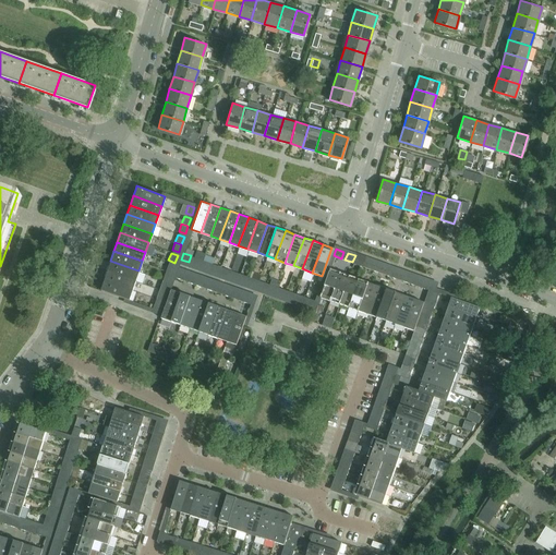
[(362,258),(355,255),(352,262),(360,265),(362,258)]
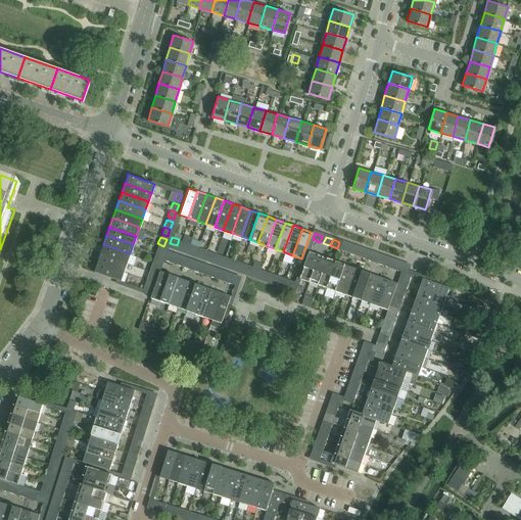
[(182,240),(180,246),(187,249),(189,243),(182,240)]
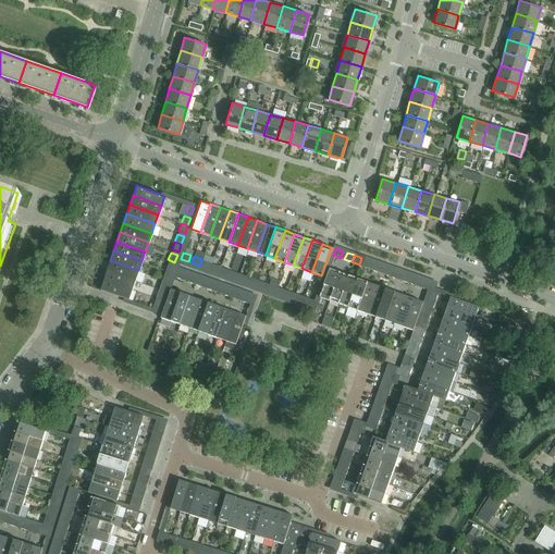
[(174,262),(168,259),(165,267),(172,270),(174,262)]
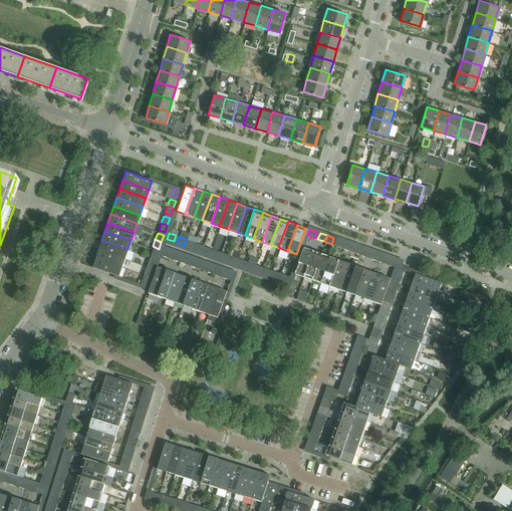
[(193,241),(186,239),(184,245),(191,247),(193,241)]
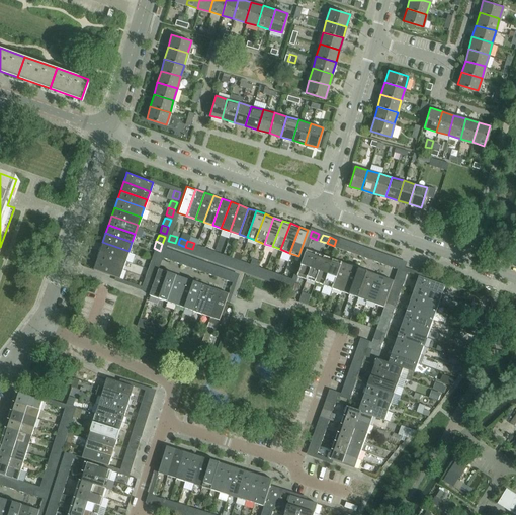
[(347,243),(340,241),(337,247),(344,249),(347,243)]
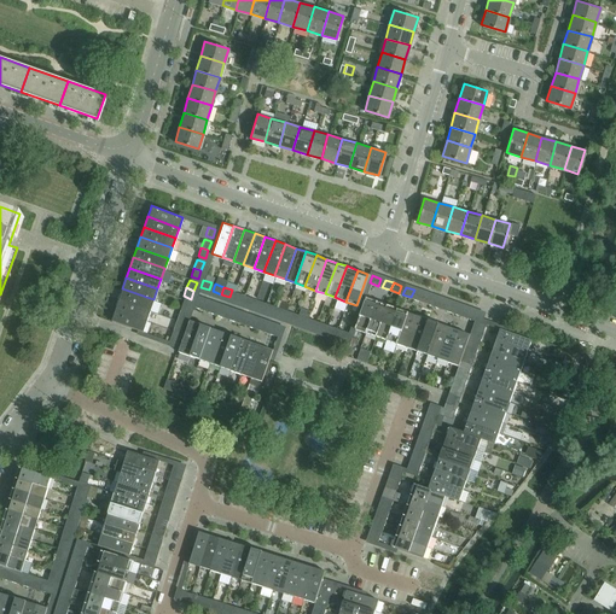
[(154,299),(122,288),(118,298),(150,309),(154,299)]
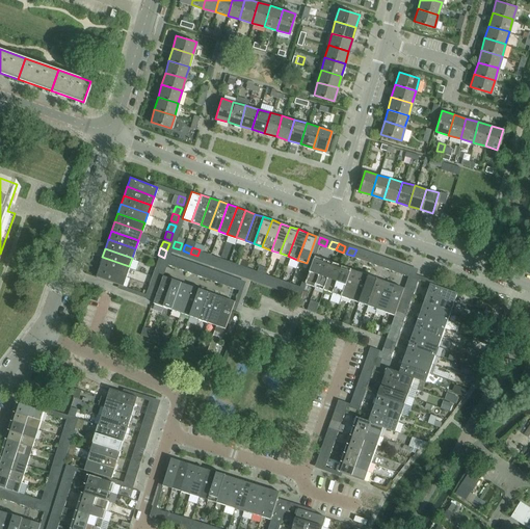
[(363,253),(356,249),(353,256),(361,259),(363,253)]
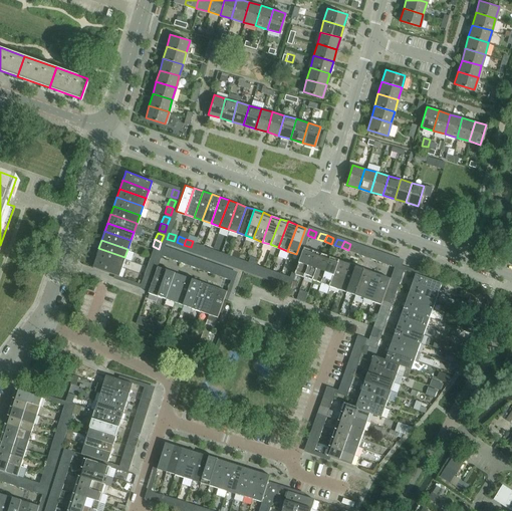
[(196,242),(194,248),(201,251),(203,245),(196,242)]
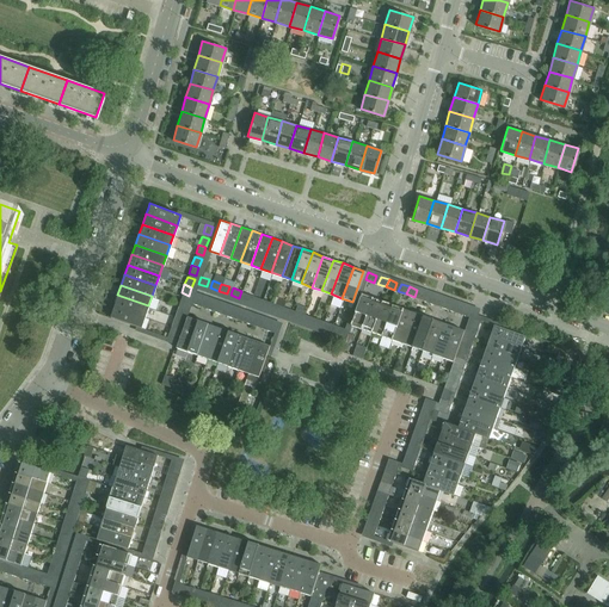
[(250,293),(241,291),(239,298),(247,301),(250,293)]
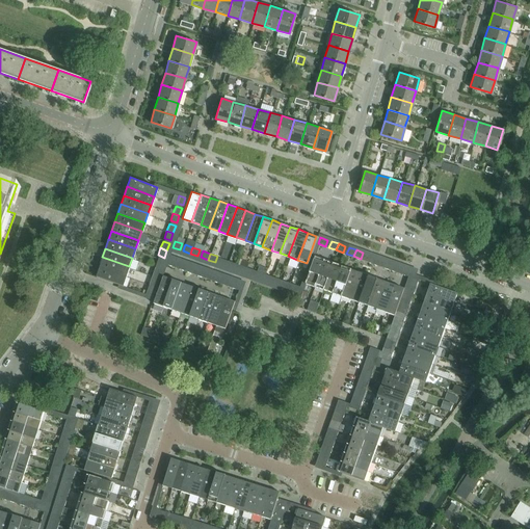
[(373,256),(366,254),(364,260),(371,262),(373,256)]
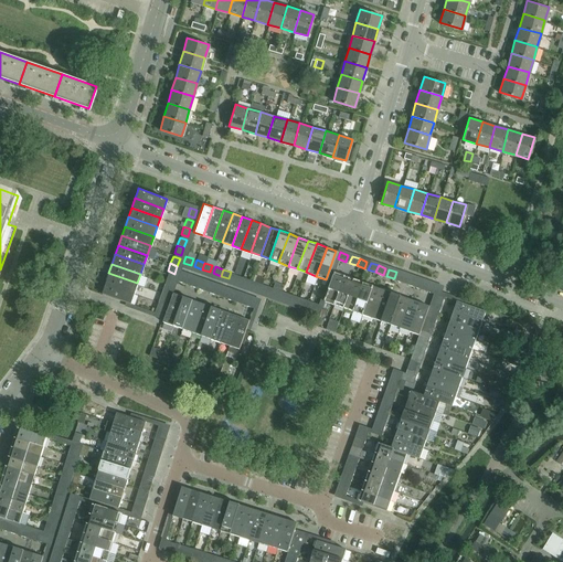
[(343,275),(333,271),(322,299),(333,304),(343,275)]
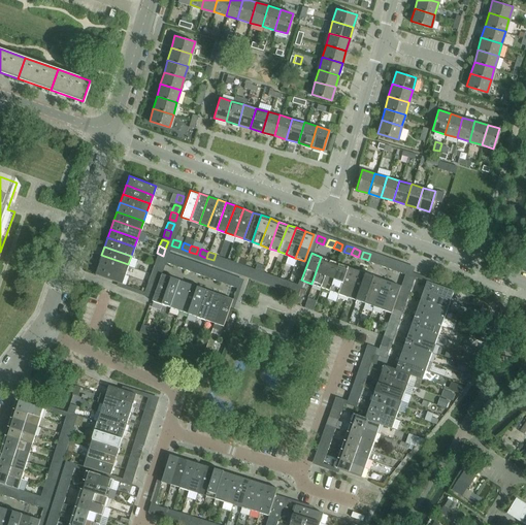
[(377,257),(370,254),(368,260),(375,263),(377,257)]
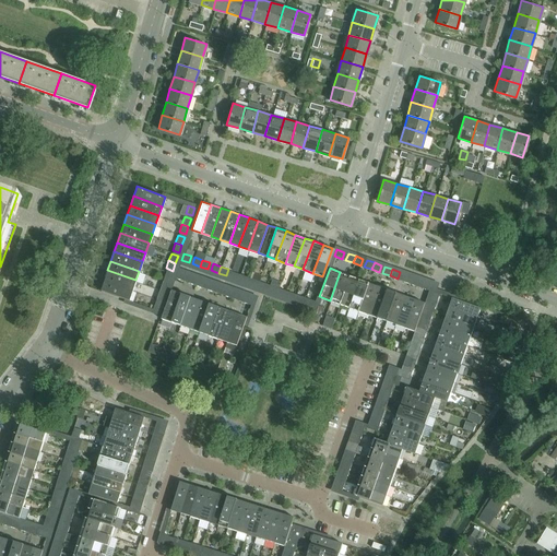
[(135,280),(107,270),(104,279),(132,290),(135,280)]
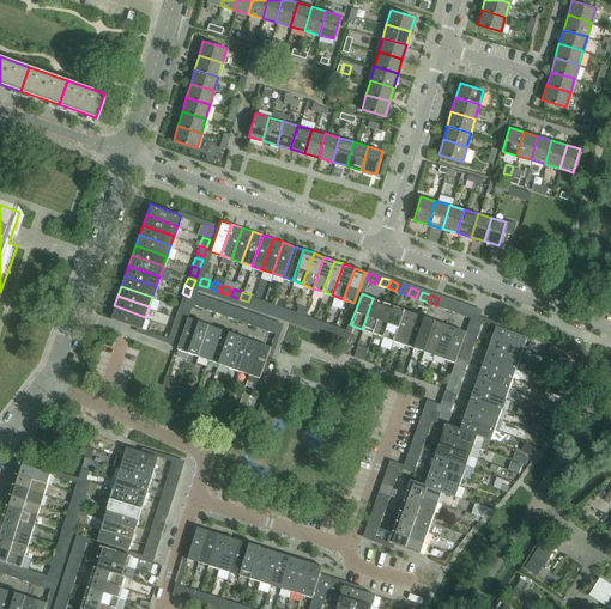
[(203,299),(194,296),(192,303),(200,306),(203,299)]
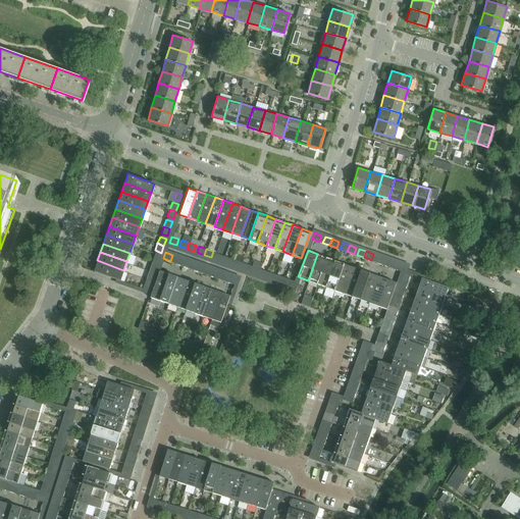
[(216,253),(214,259),(221,261),(223,255),(216,253)]
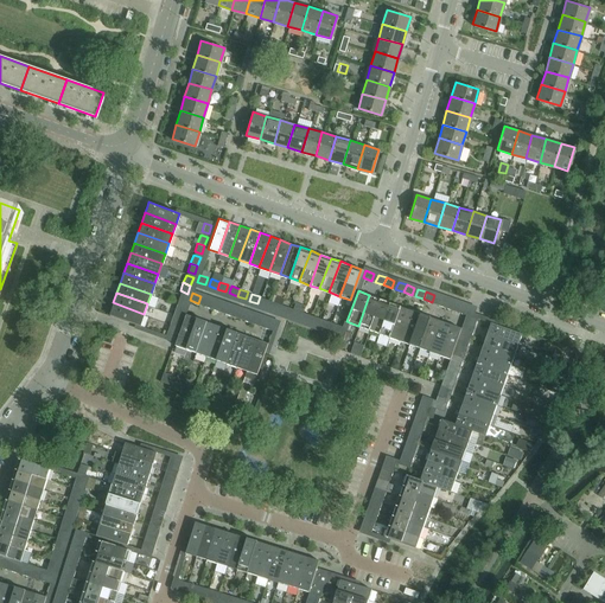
[(179,295),(176,303),(183,306),(186,297),(179,295)]
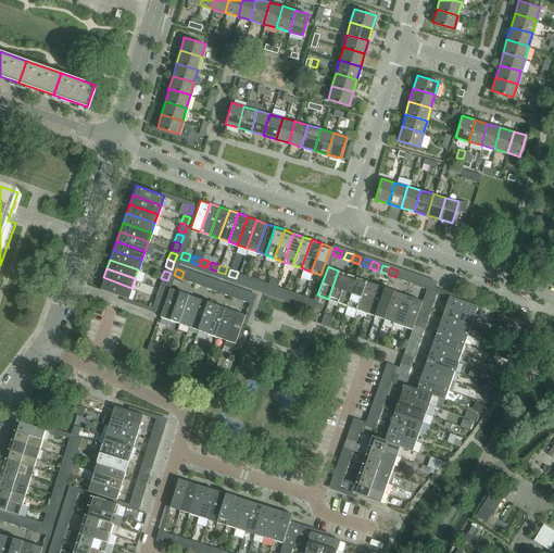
[(347,274),(338,271),(328,299),(337,302),(347,274)]
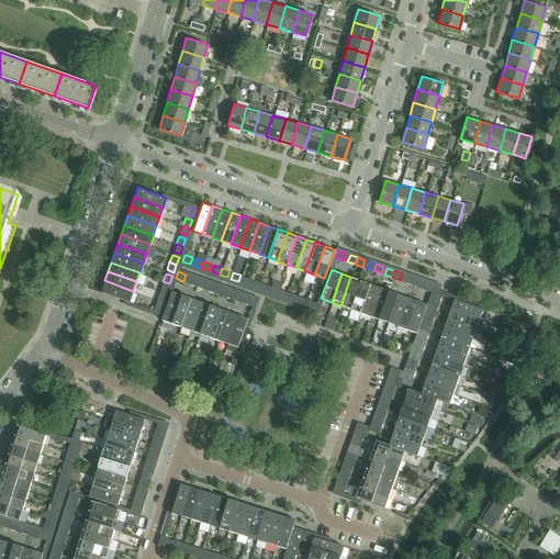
[(248,277),(241,275),(238,281),(246,283),(248,277)]
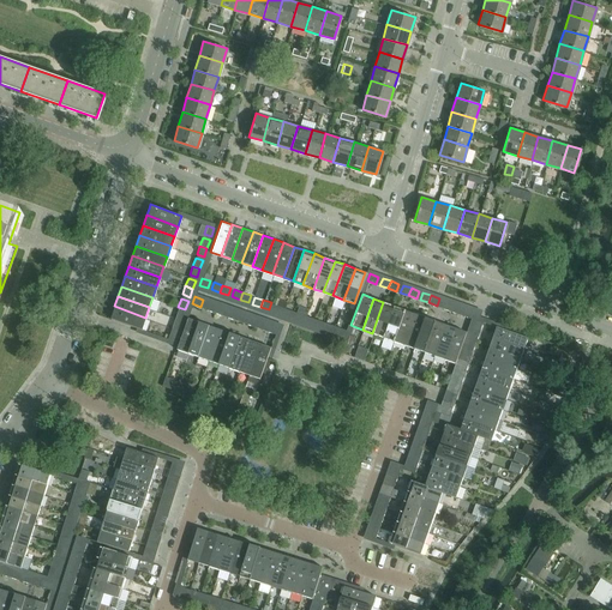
[(451,302),(443,300),(441,307),(449,309),(451,302)]
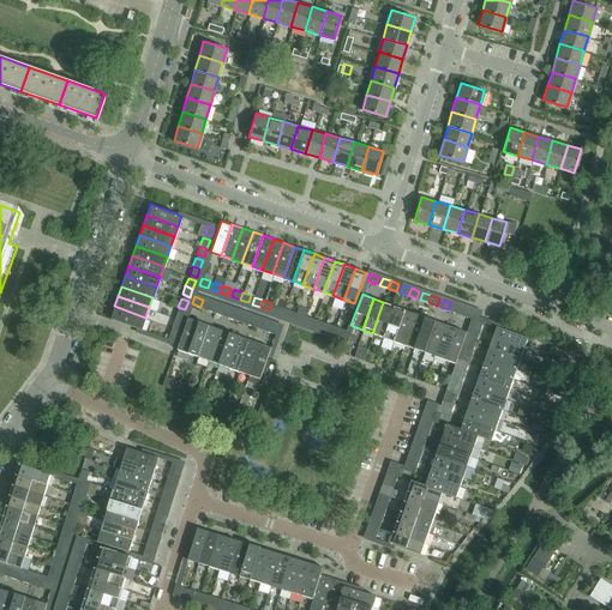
[(216,303),(208,301),(205,308),(214,312),(216,303)]
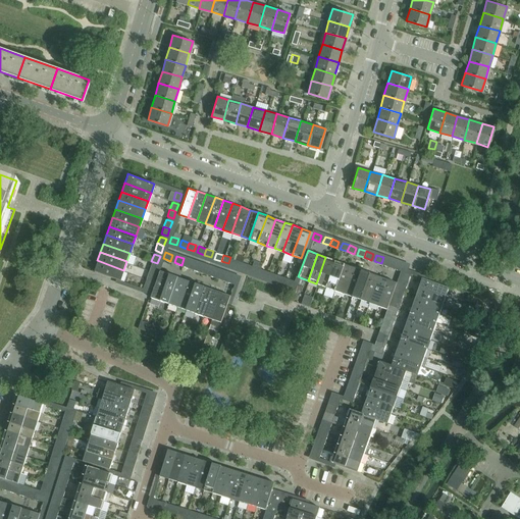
[(334,260),(325,257),(316,283),(325,287),(334,260)]
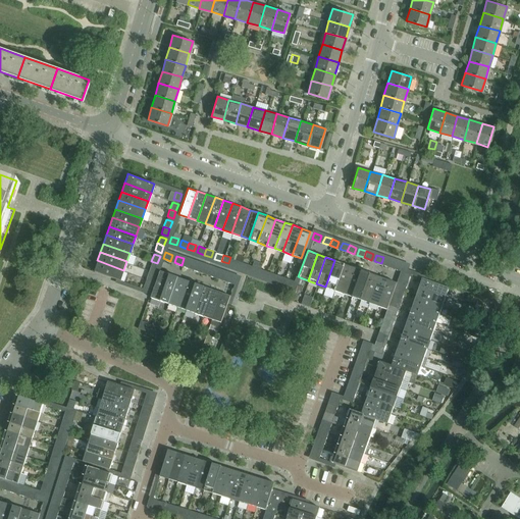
[(391,260),(383,257),(381,263),(388,266),(391,260)]
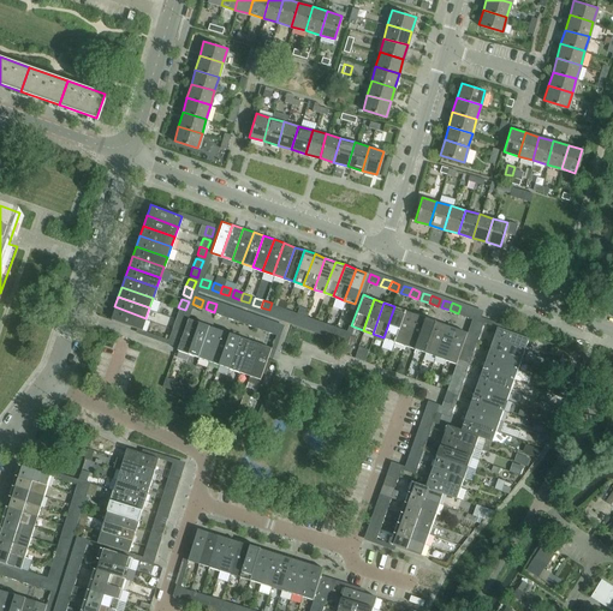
[(224,307),(216,304),(214,312),(221,315),(224,307)]
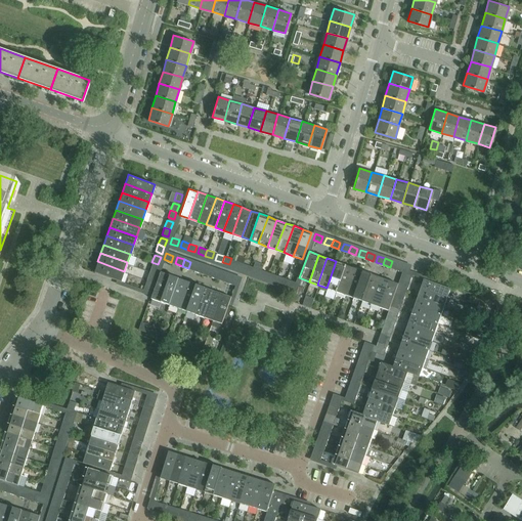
[(234,260),(232,266),(240,268),(242,262),(234,260)]
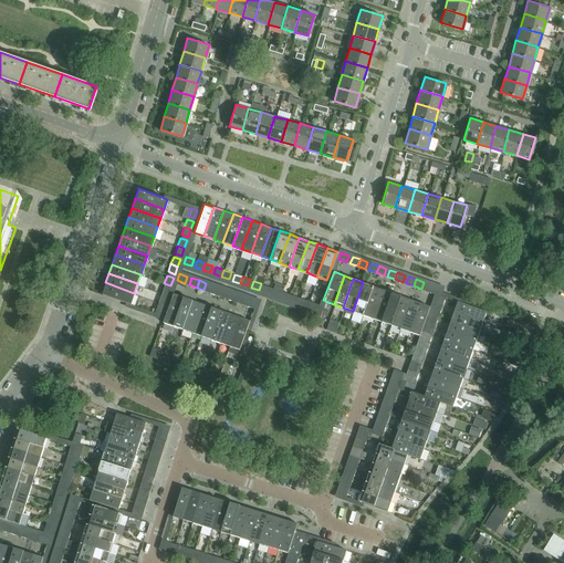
[(134,293),(105,282),(101,293),(129,303),(134,293)]
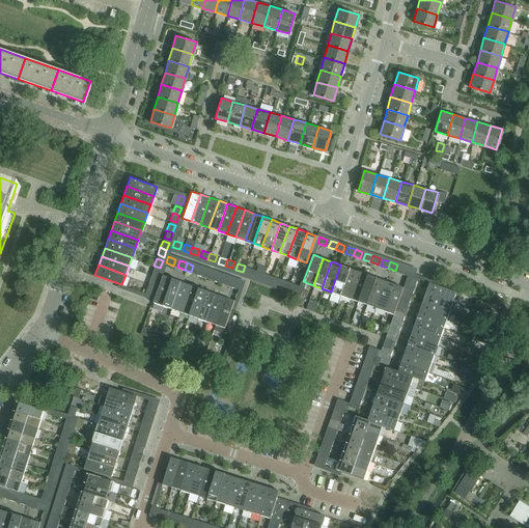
[(349,268),(340,265),(331,292),(339,295),(349,268)]
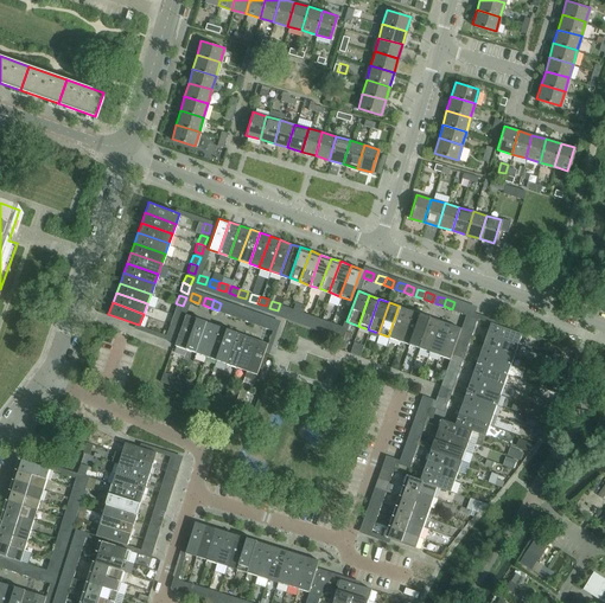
[(183,306),(176,303),(173,310),(180,314),(183,306)]
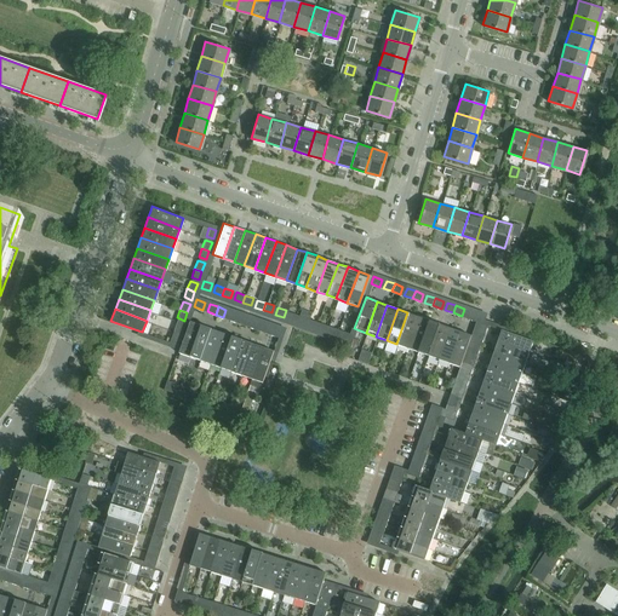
[(295,312),(286,310),(284,317),(292,320),(295,312)]
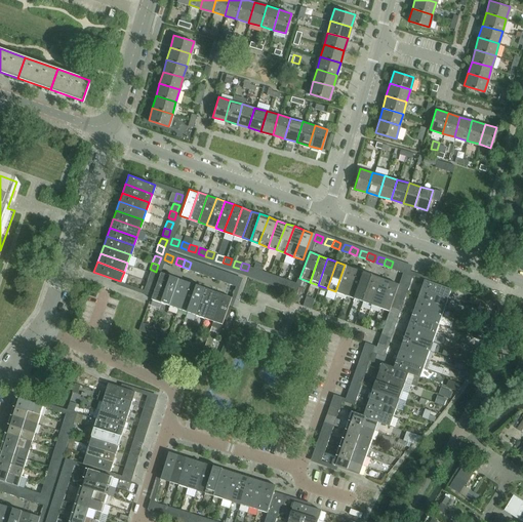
[(403,265),(396,263),(394,269),(401,271),(403,265)]
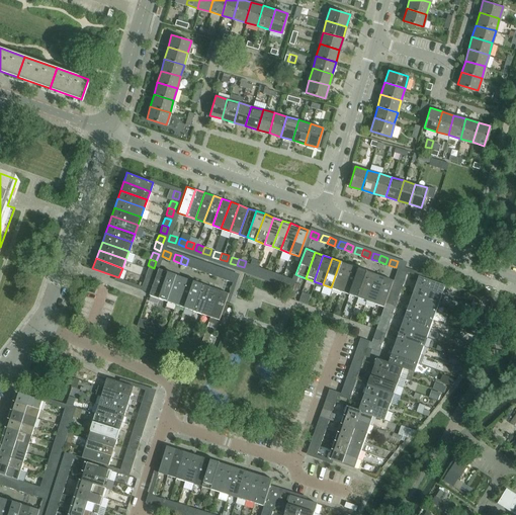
[(199,263),(192,260),(189,266),(197,269),(199,263)]
